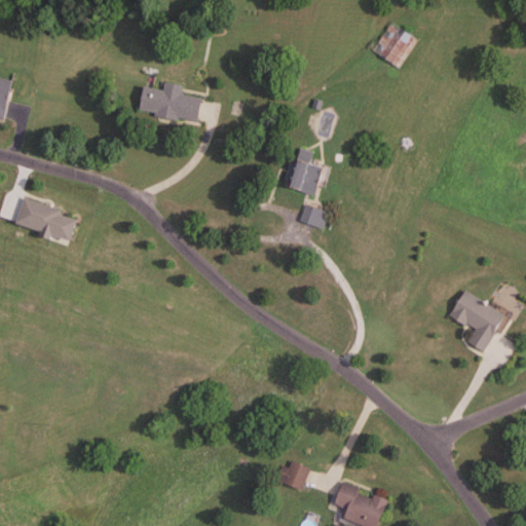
[(418,40),(391,24),(373,51),(400,69),(418,40)]
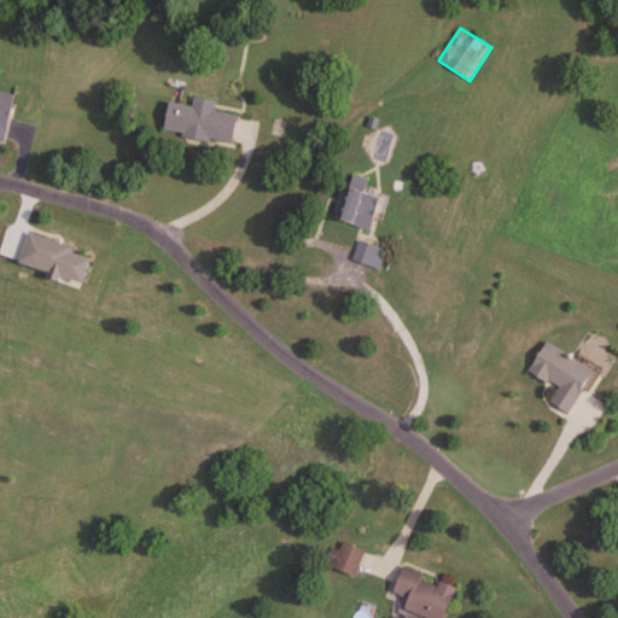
[(0,136),(6,138),(15,94),(0,91),(0,136)]
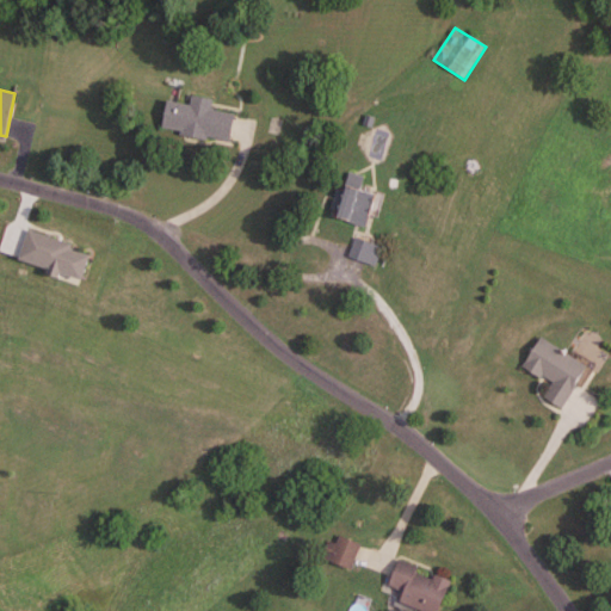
[(190,105),(167,102),(162,131),(229,143),(234,115),(211,111),(214,100),(192,97),(190,105)]
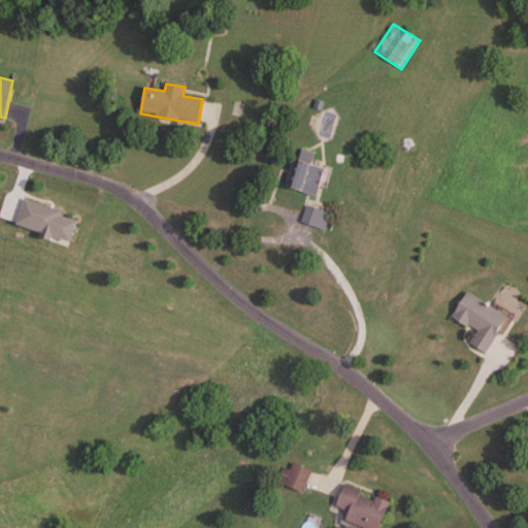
[(317,196),(323,167),(297,162),(291,190),(317,196)]
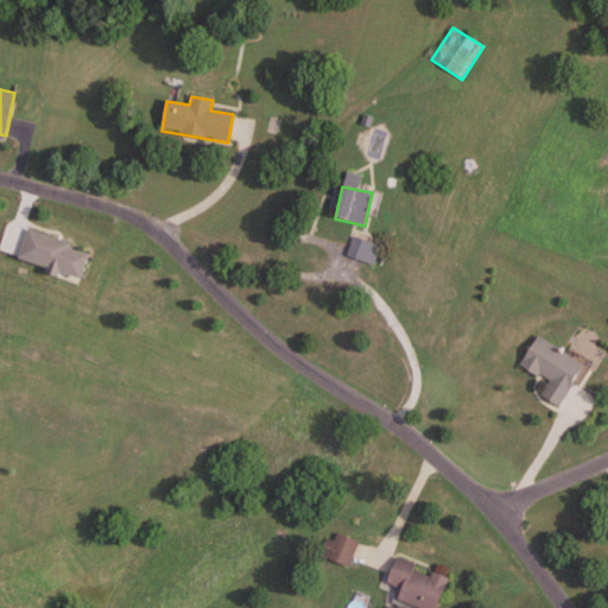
[(26,233),(18,264),(82,280),(90,249),(26,233)]
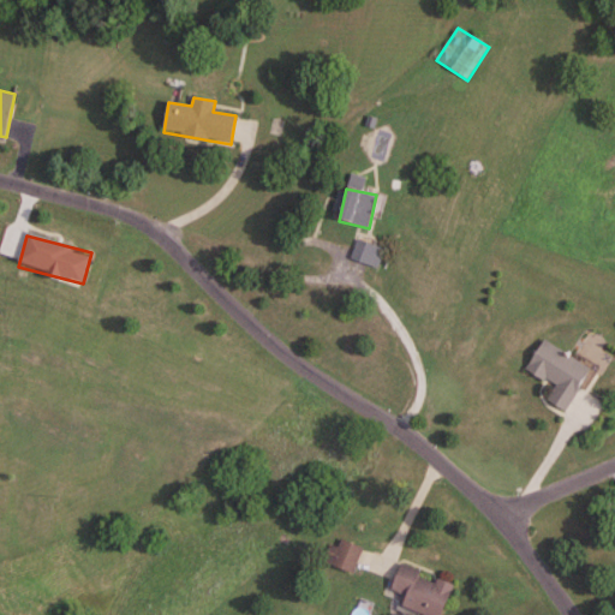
[(383,251),(359,242),(352,260),(377,269),(383,251)]
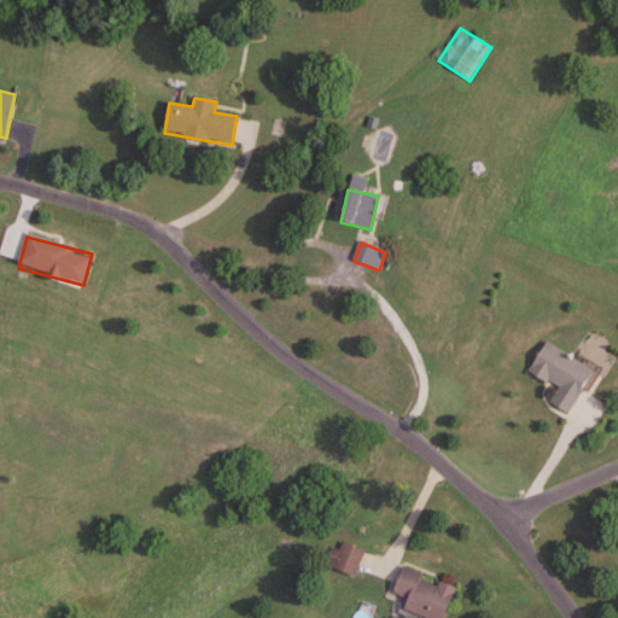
[(595,372),(547,343),(529,371),(559,390),(549,404),(569,415),(595,372)]
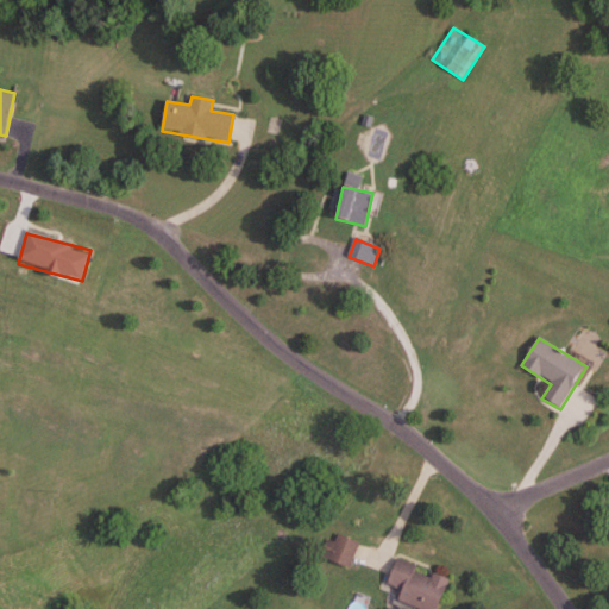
[(349,570),(360,545),(333,533),(321,558),(349,570)]
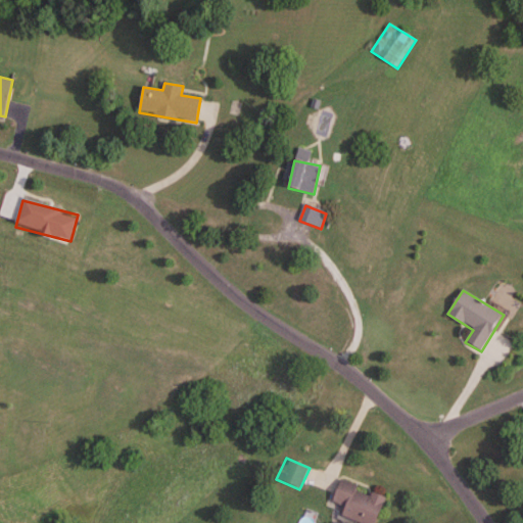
[(362,522),(376,522),(386,497),(340,480),(332,504),(343,508),(340,515),(362,522)]
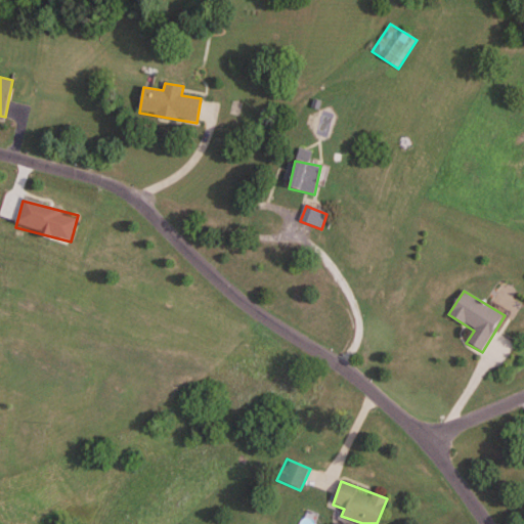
All buildings are outlined.
